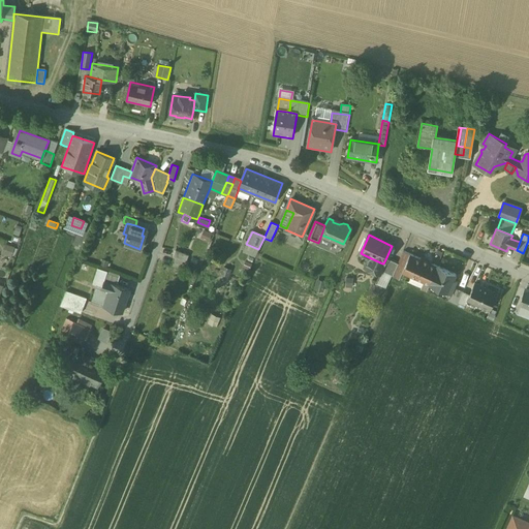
[(17,248),(5,244),(2,253),(12,257),(17,248)]
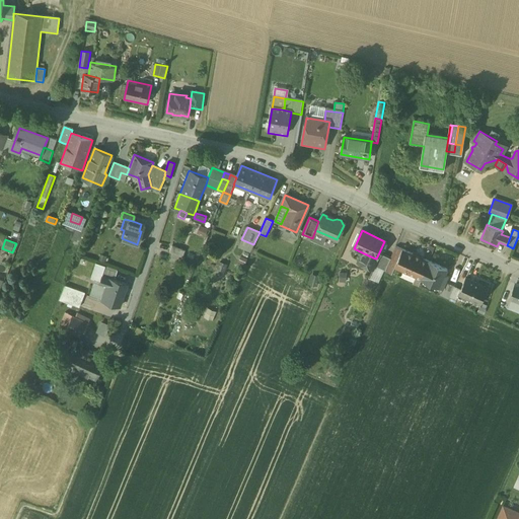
[(253,244),(241,239),(238,247),(250,253),(253,244)]
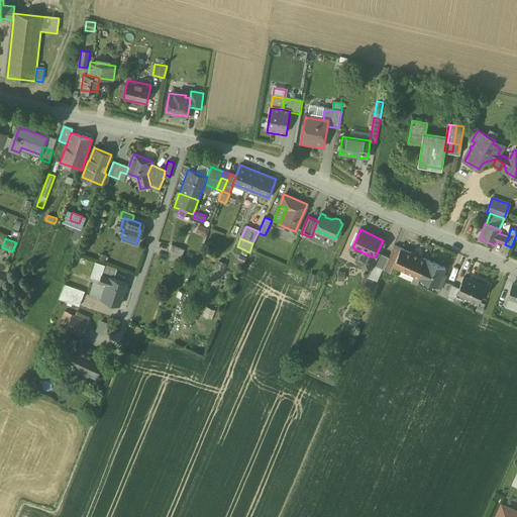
[(184,249),(172,244),(169,251),(170,251),(170,250),(172,251),(179,254),(182,255),(184,249)]
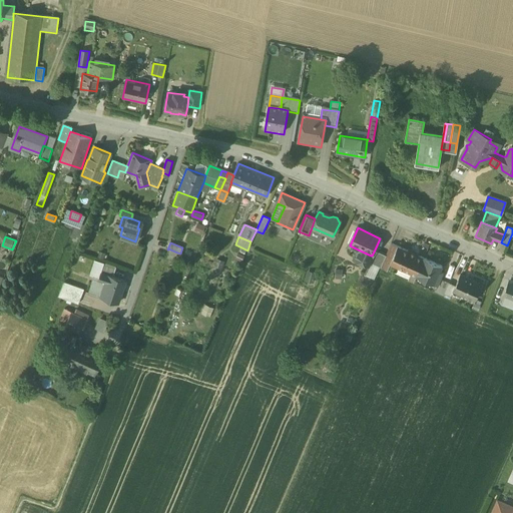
[(396,244),(391,242),(386,254),(383,262),(390,264),(398,245),(396,244)]
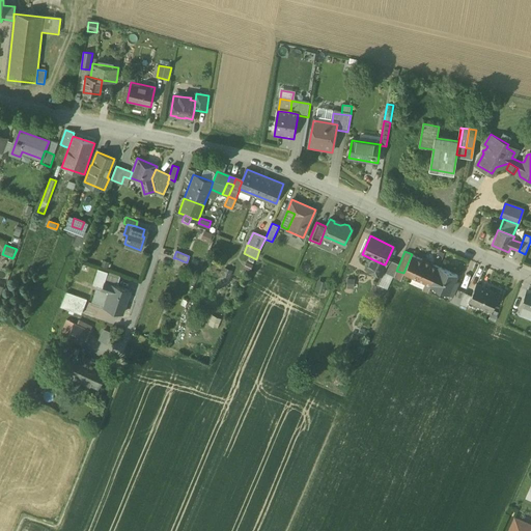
[(440,266),(412,254),(403,273),(425,282),(431,284),(431,283),(440,266)]
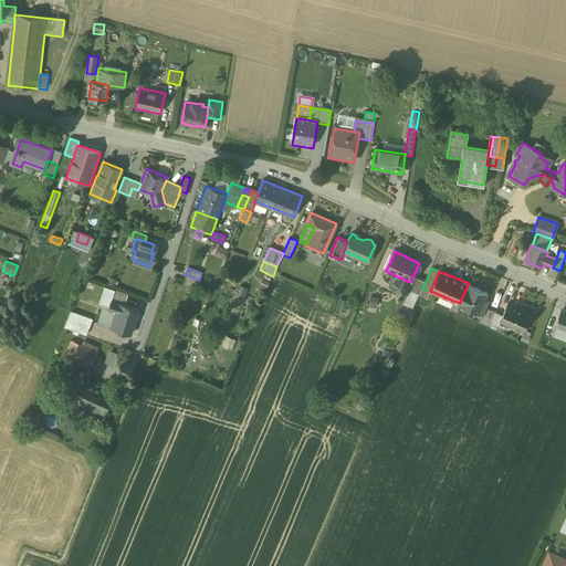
[(196,279),(188,275),(186,281),(186,282),(191,284),(194,284),(196,279)]
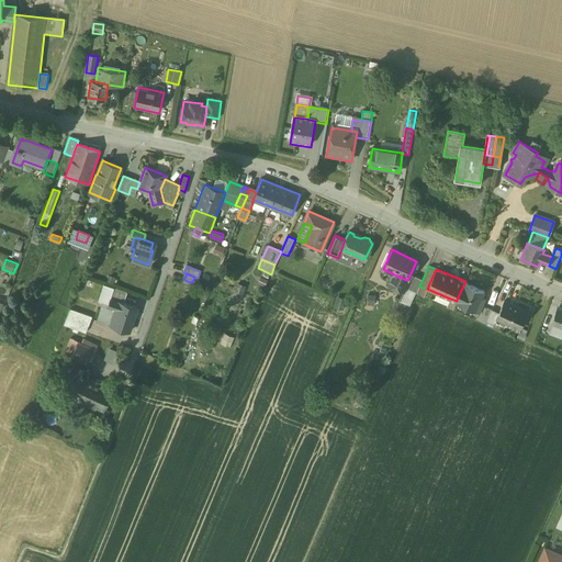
[(392,273),(388,283),(402,290),(404,287),(406,280),(392,273)]
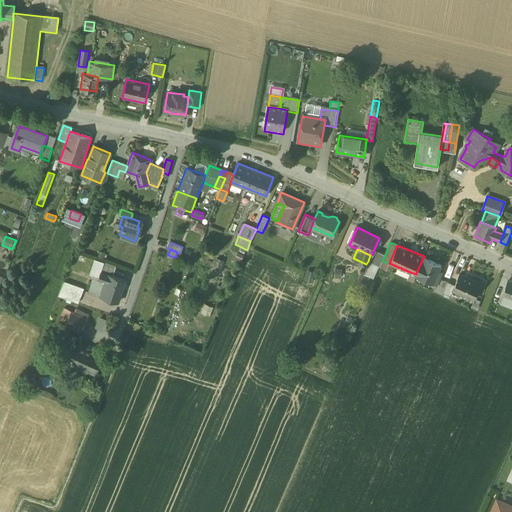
[(385,254),(374,249),(371,255),(370,255),(368,261),(380,266),(382,261),(385,254)]
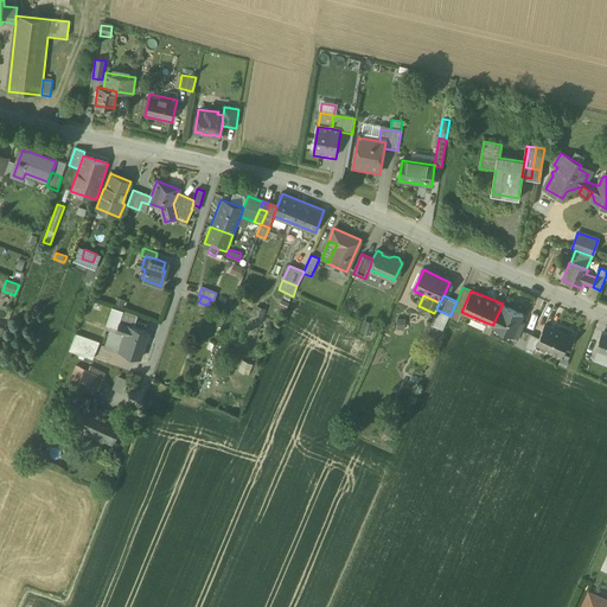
[(525,312),(503,304),(493,324),(497,325),(510,331),(519,334),(524,323),(522,321),(525,312)]
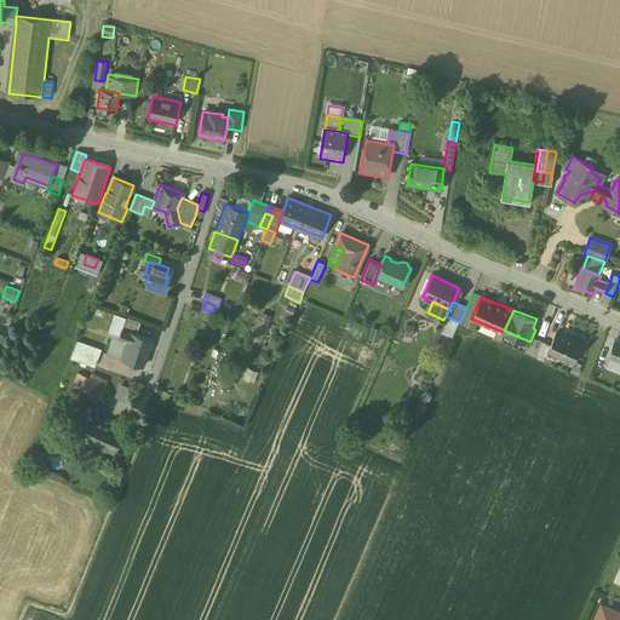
[(126,317),(115,314),(108,332),(114,334),(120,337),(122,329),(125,320),(126,317)]
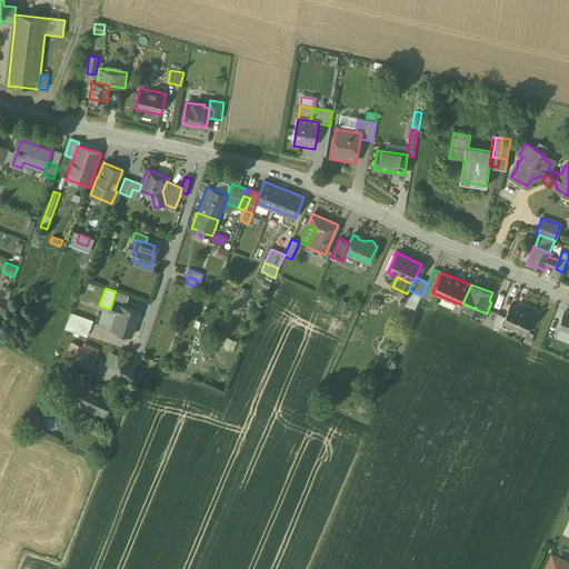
[(407,293),(402,305),(416,310),(422,296),(409,290),(407,293)]
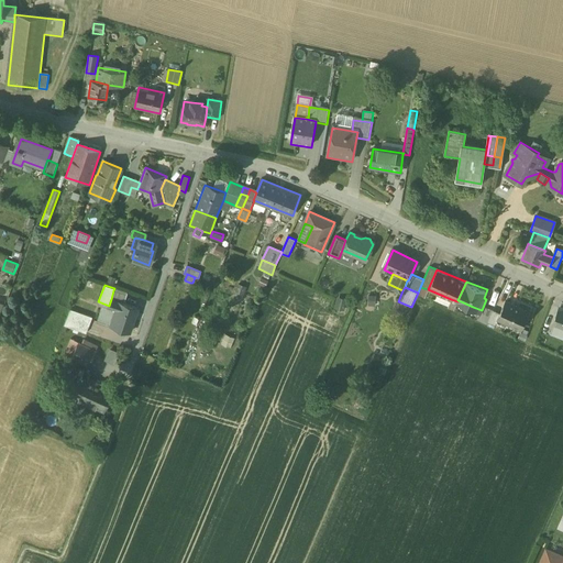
[(127,295),(113,290),(111,299),(119,301),(124,304),(127,295)]
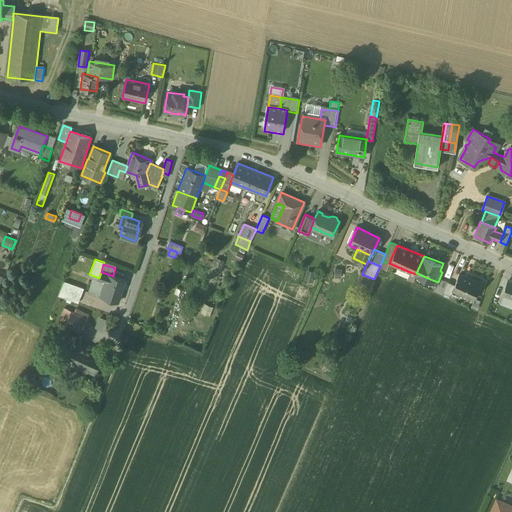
[(345,272),(338,269),(334,277),(341,281),(345,272)]
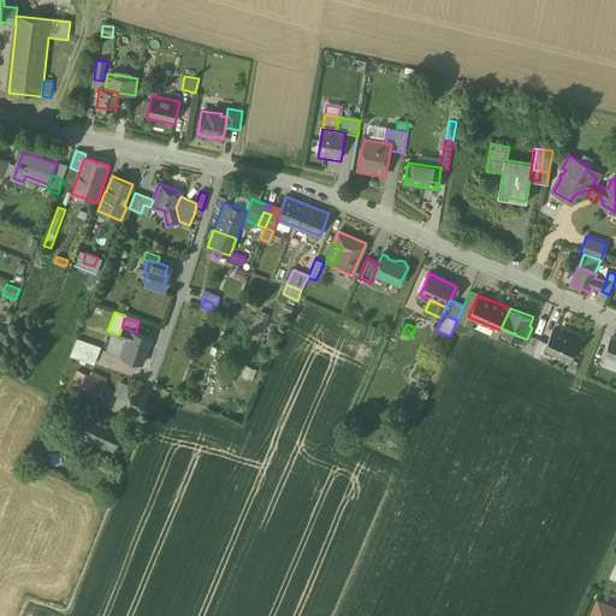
[(375,338),(377,326),(367,325),(366,337),(375,338)]
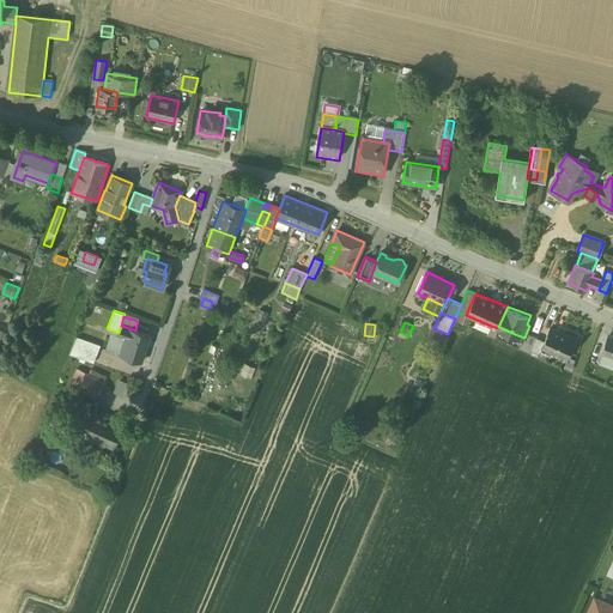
[(121,326),(119,333),(117,334),(127,337),(129,328),(121,326)]
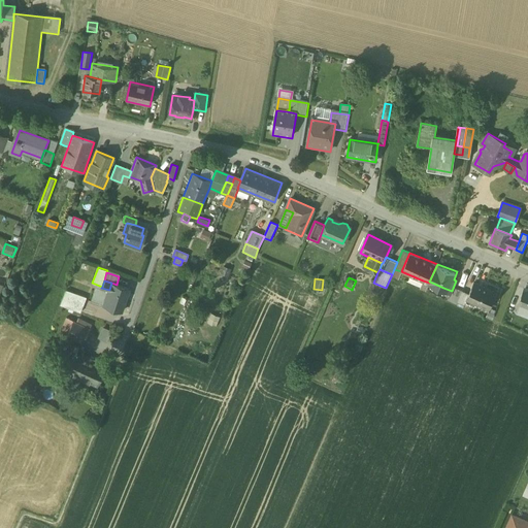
[(429,283),(423,281),(421,288),(426,290),(429,283)]
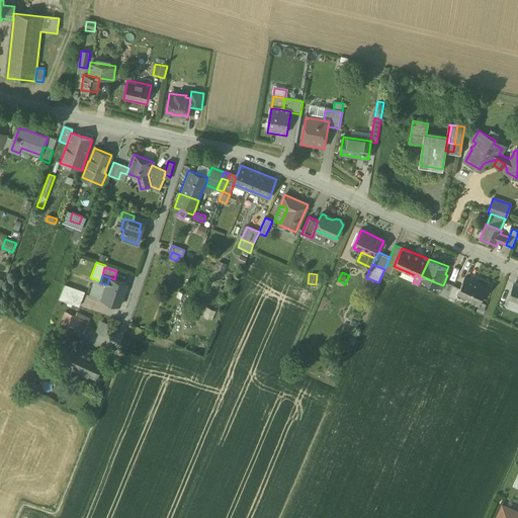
[(486,285),(465,276),(460,287),(458,292),(480,301),(486,285)]
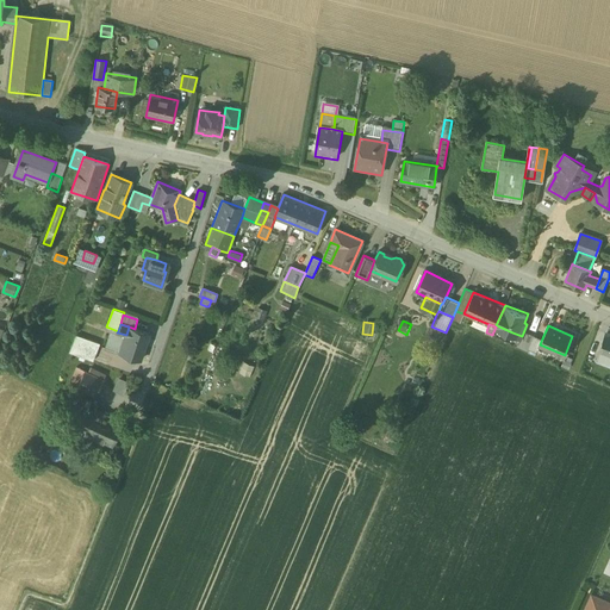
[(135,329),(129,327),(126,335),(122,349),(123,350),(131,353),(130,356),(141,360),(142,355),(143,355),(149,334),(135,329)]
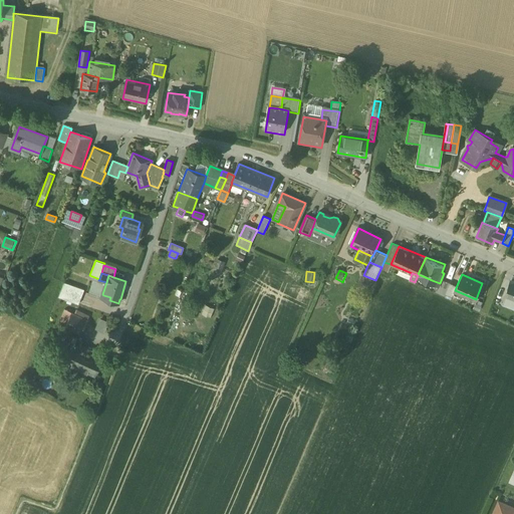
[(432,280),(421,275),(419,279),(425,282),(430,284),(432,280)]
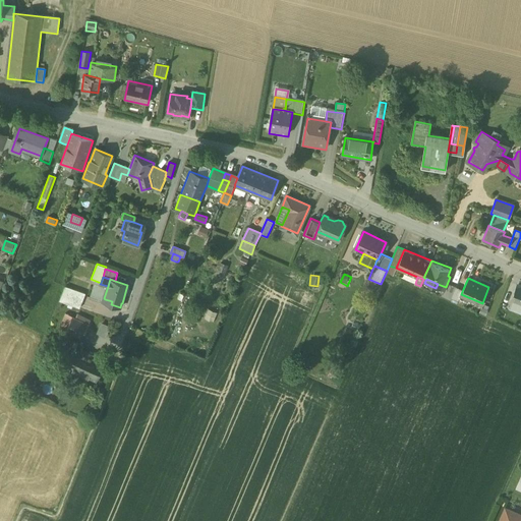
[(108,286),(100,284),(101,283),(96,281),(91,297),(103,302),(105,299),(104,298),(108,286)]
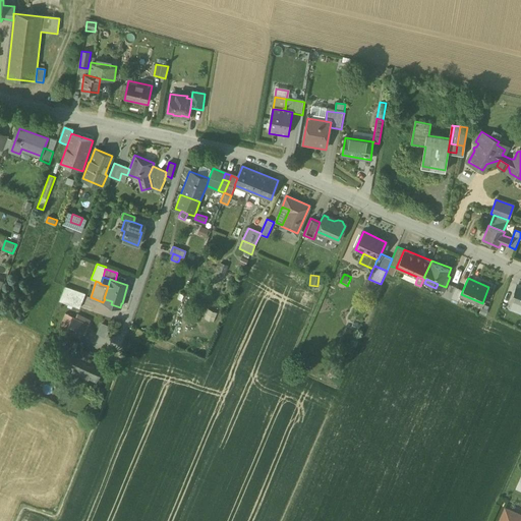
[(377,285),(370,281),(364,290),(370,294),(377,285)]
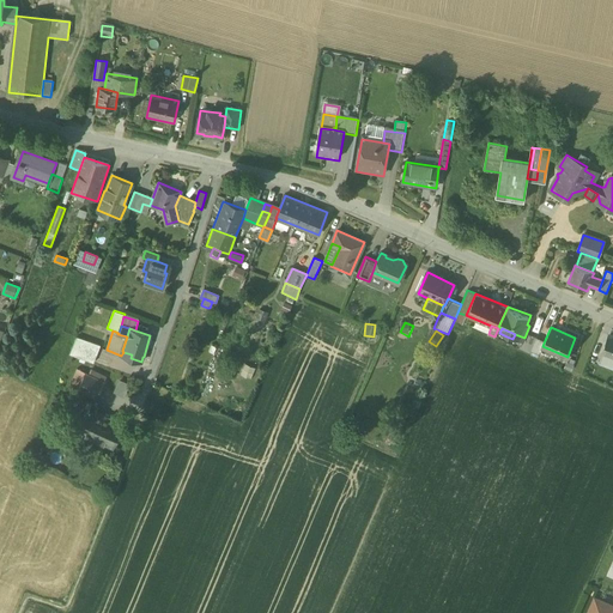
[(612,334),(608,333),(600,354),(602,354),(599,363),(612,369),(612,334)]
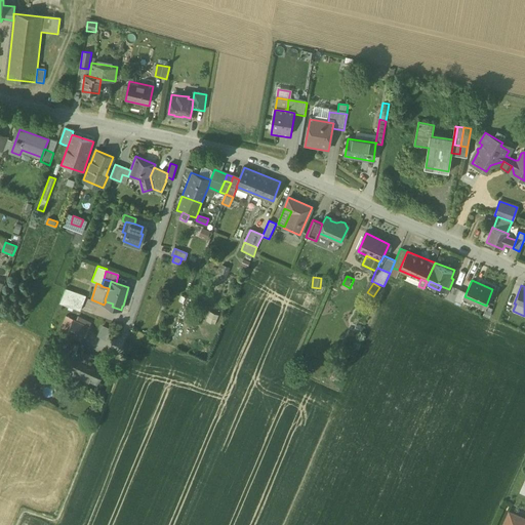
[(460,288),(455,286),(450,297),(455,299),(460,288)]
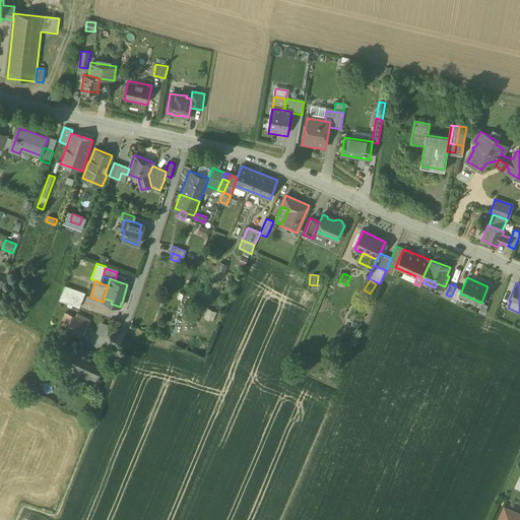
[(462,288),(456,285),(451,297),(456,299),(457,299),(458,300),(460,294),(462,288)]
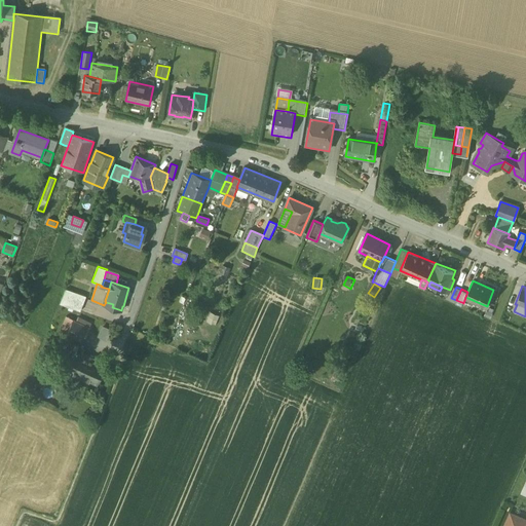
[(83,304),(69,299),(66,306),(69,307),(80,311),(83,304)]
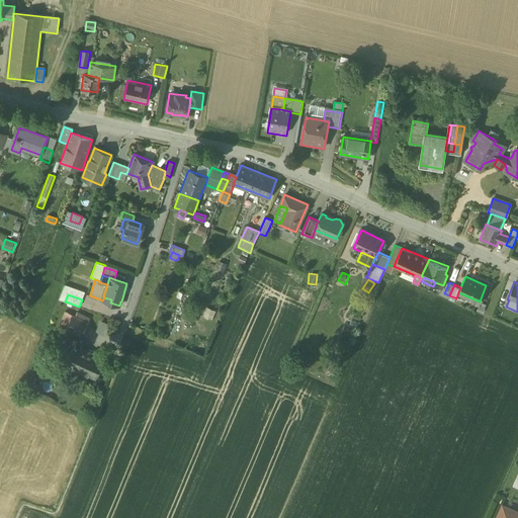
[(67,312),(61,325),(67,328),(74,315),(67,312)]
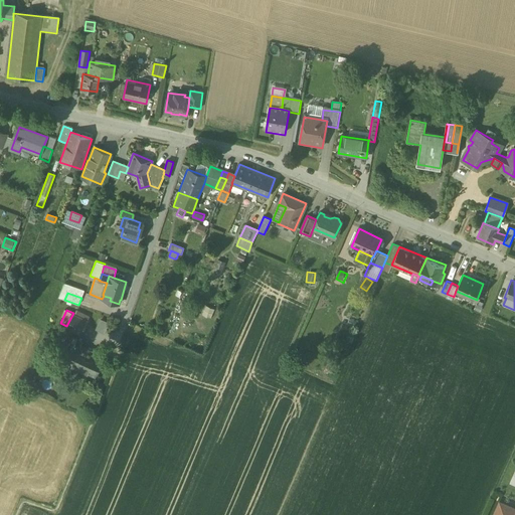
[(89,320),(73,313),(66,326),(81,333),(84,327),(86,328),(88,323),(87,323),(89,320)]
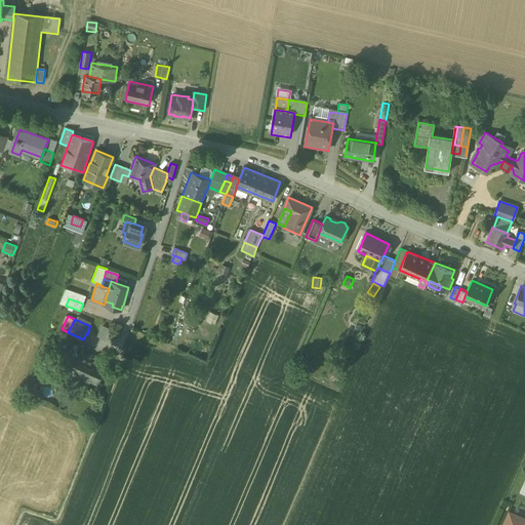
[(93,351),(69,340),(58,365),(64,367),(74,372),(98,382),(109,359),(96,353),(94,357),(91,355),(93,351)]
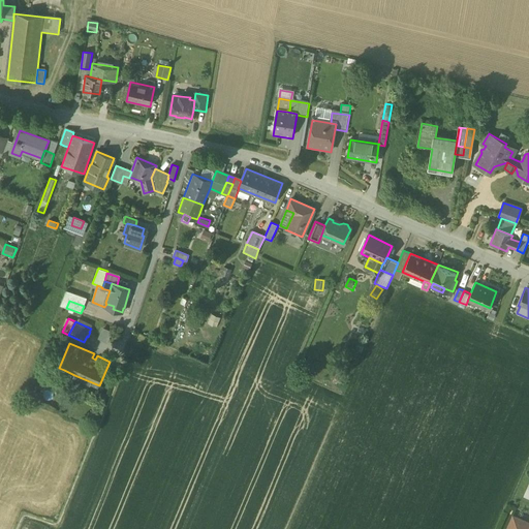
[(74,375),(64,370),(60,377),(67,380),(71,382),(74,375)]
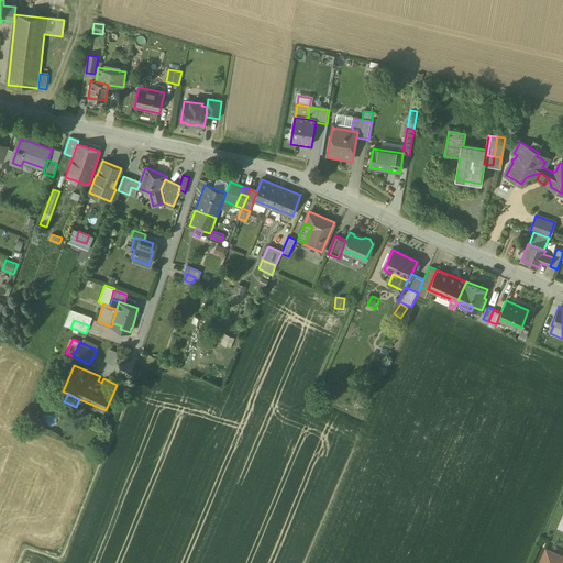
[(562,562),(562,556),(545,549),(539,562),(562,562)]
